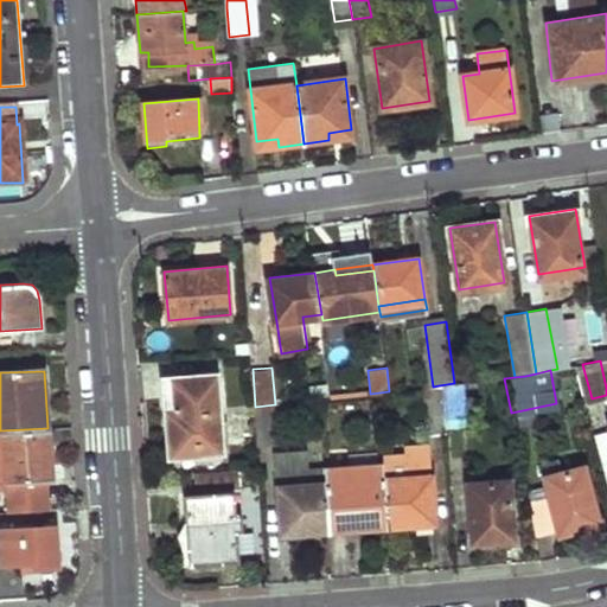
[(223,451),(217,374),(163,379),(167,432),(177,430),(178,454),(223,451)]
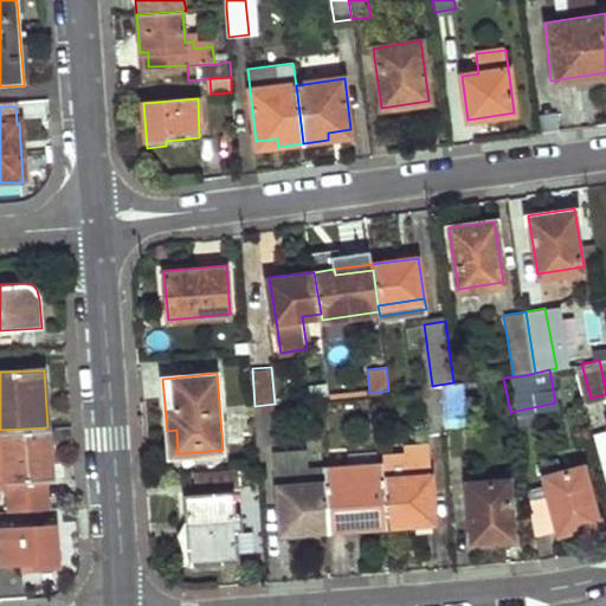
[(443,429),(461,425),(456,382),(453,382),(438,385),(443,429)]
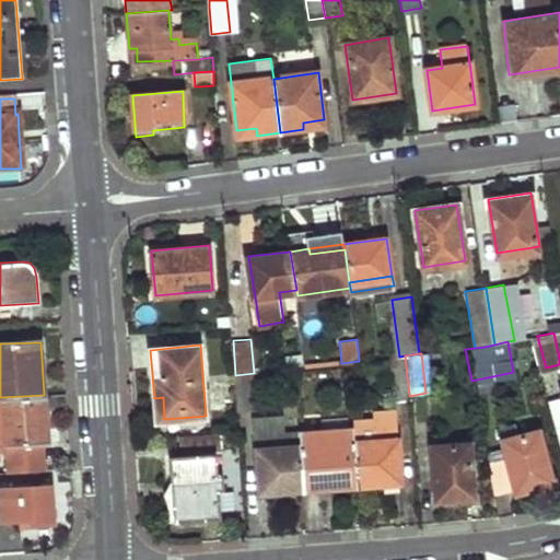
[(385,358),(391,401),(409,399),(409,396),(405,356),(399,357),(385,358)]
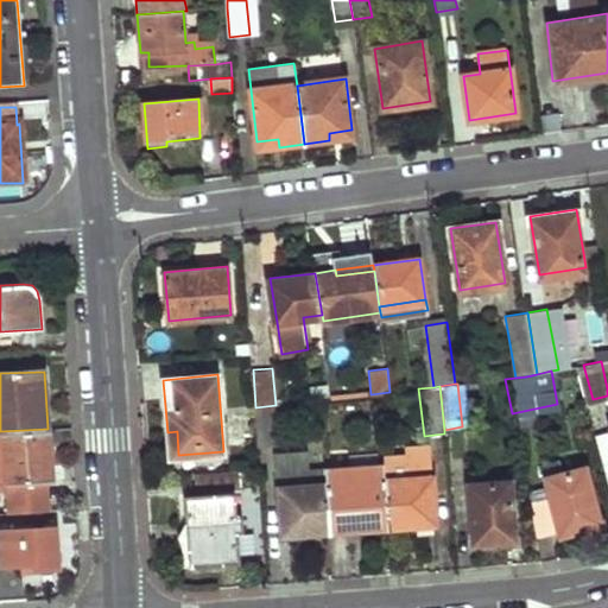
[(278,445),(276,405),(255,407),(259,447),(278,445)]
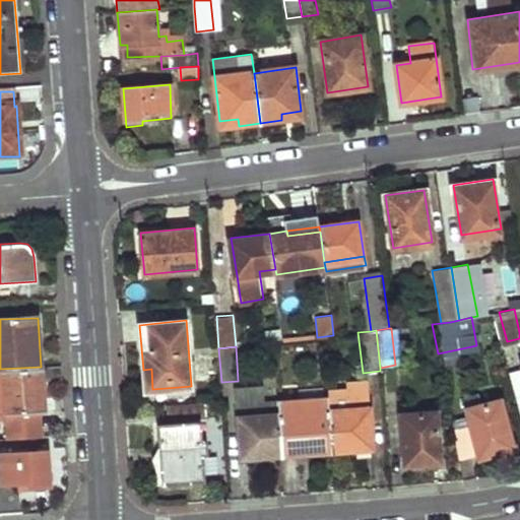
[(38,412),(44,412),(41,367),(0,369),(0,439),(40,437),(38,412)]
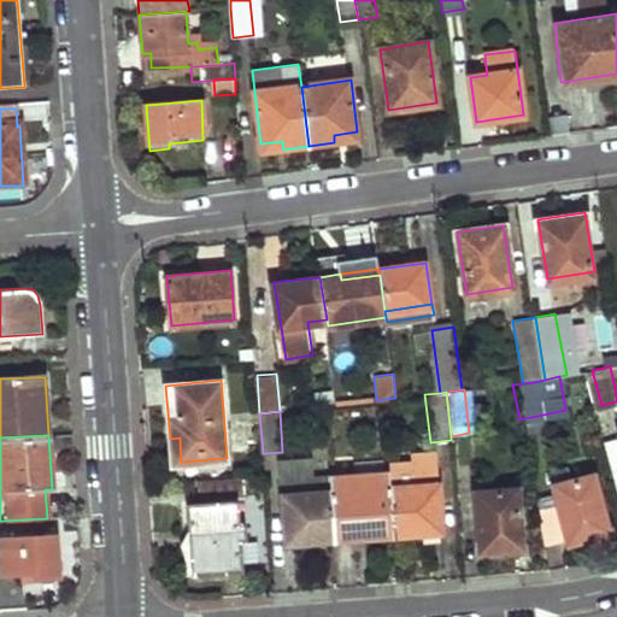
[(172,463),(181,462),(180,438),(170,439),(172,463)]
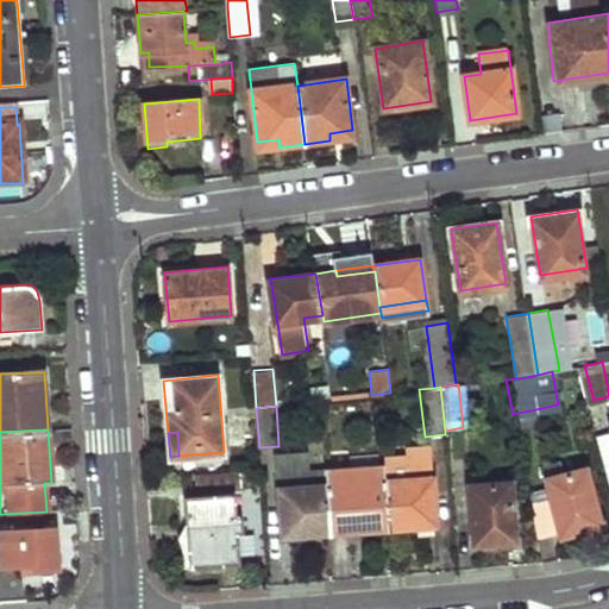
[(439,522),(433,445),(403,447),(405,452),(407,478),(388,479),(390,519),(391,525),(439,522)]
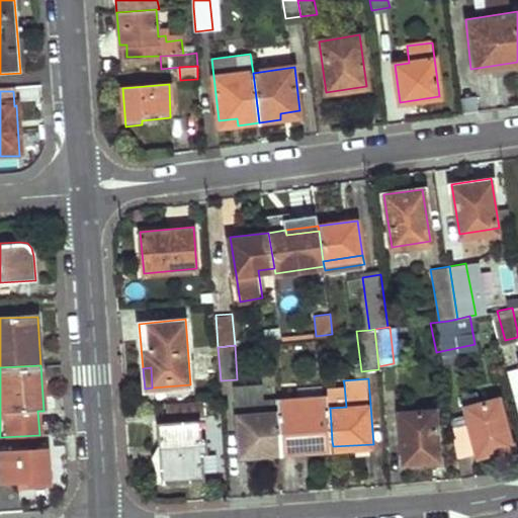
[(346,407),(344,384),(328,385),(329,396),(330,408),(346,407)]
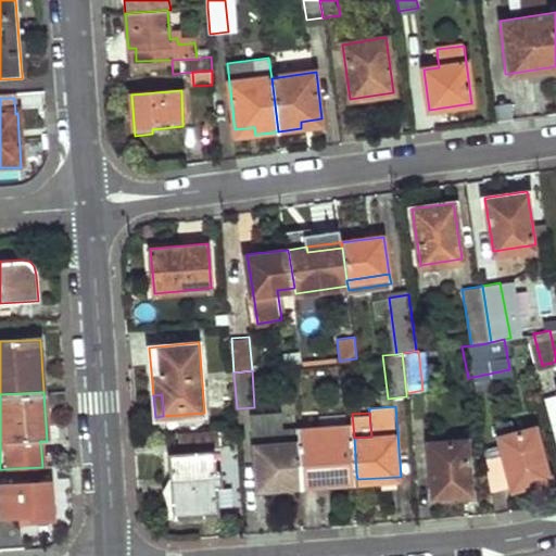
[(302,478),(298,429),(281,430),(279,414),(252,416),(258,488),(302,483),(302,478)]
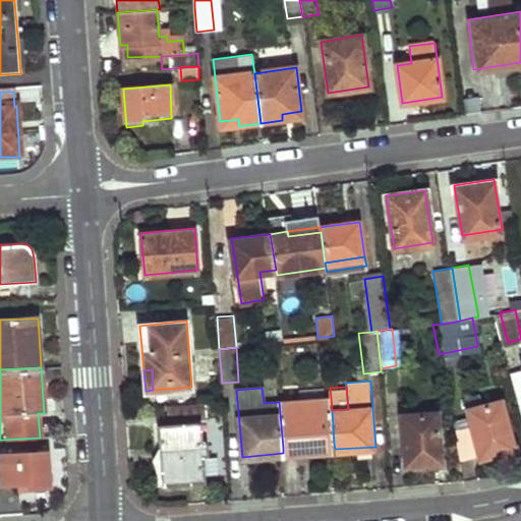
[(517,448),(505,397),(469,407),(482,457),(517,448)]
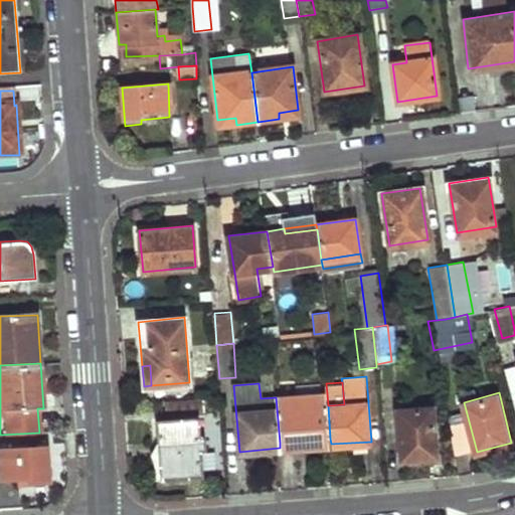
[(328,405),(327,393),(276,397),(280,443),(330,439),(328,405)]
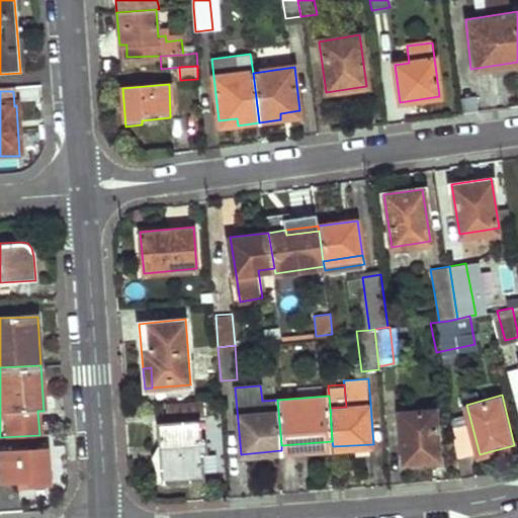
[(205,415),(204,399),(166,403),(168,419),(198,416),(205,415)]
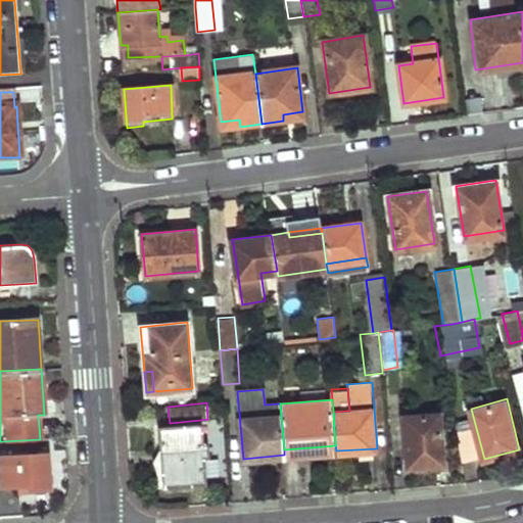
[(442,461),(437,412),(401,415),(408,465),(442,461)]
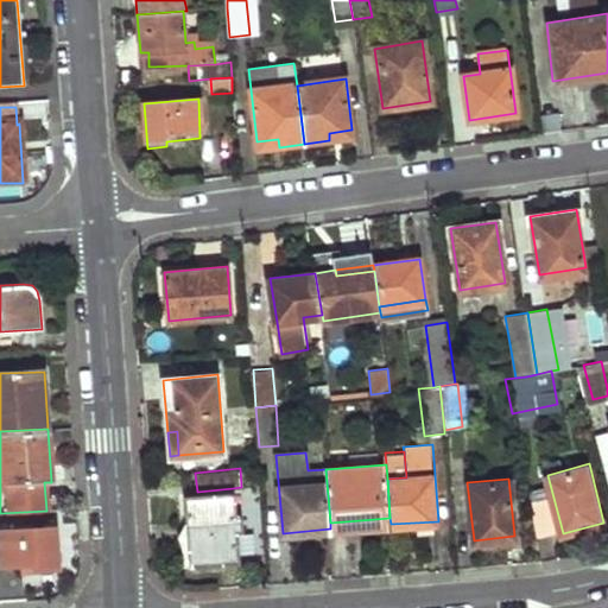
[(190,565),(239,561),(238,533),(244,532),(244,517),(235,518),(233,493),(184,495),(190,565)]
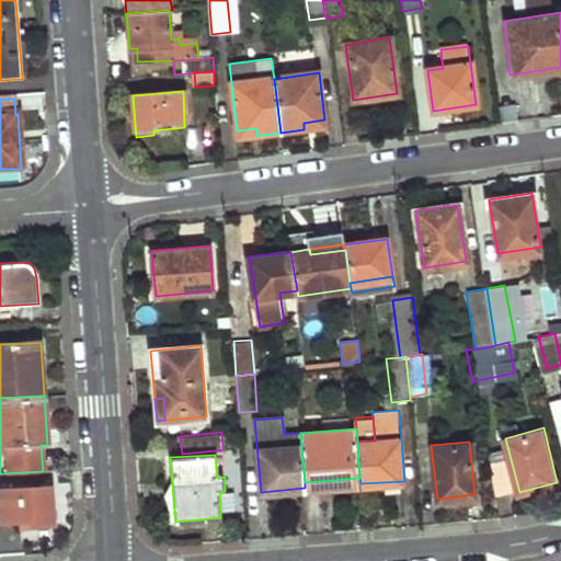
[(361,483),(359,478),(305,482),(305,488),(361,483)]
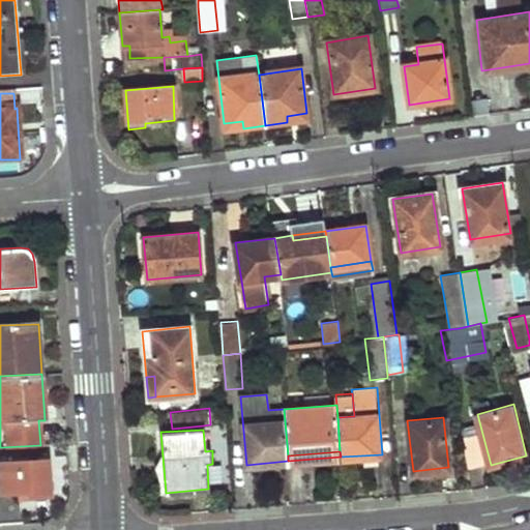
[(49,489),(48,462),(0,464),(0,486),(0,492),(49,489)]
